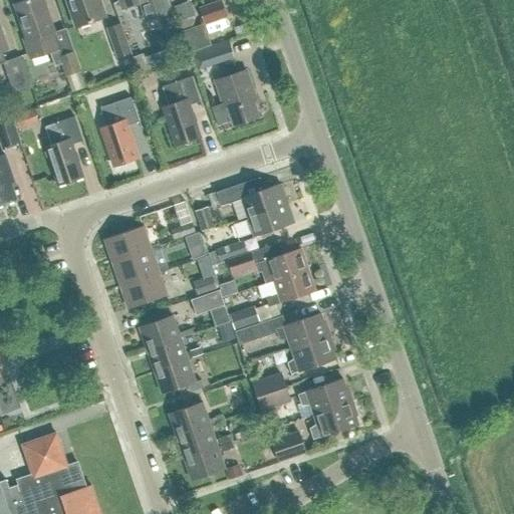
[(62,54),(58,43),(54,32),(55,31),(43,0),(23,0),(13,4),(25,39),(22,40),(29,60),(50,53),(54,65),(60,63),(65,76),(80,71),(73,50),(62,54)]
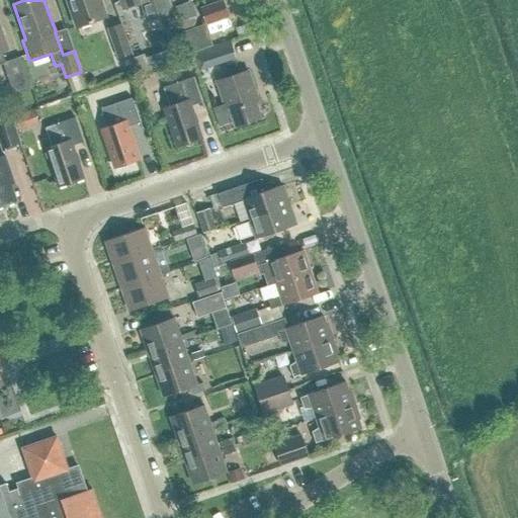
[(67,0),(77,26),(105,16),(99,0),(67,0)]
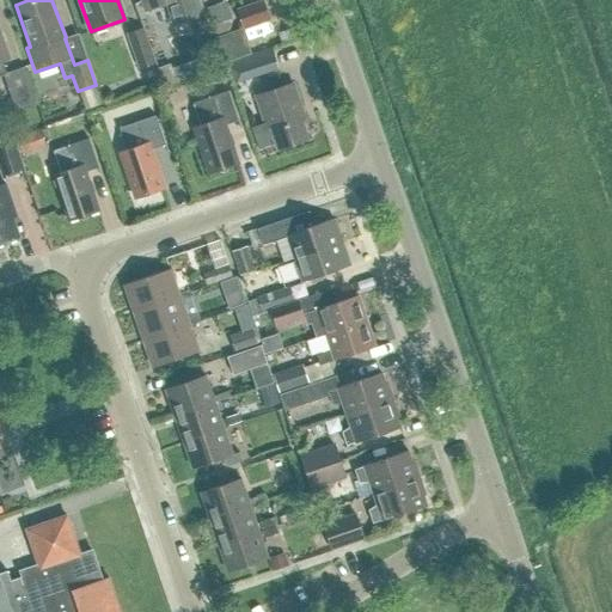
[(206,31),(195,0),(146,0),(150,8),(166,2),(173,25),(189,19),(194,36),(206,31)]
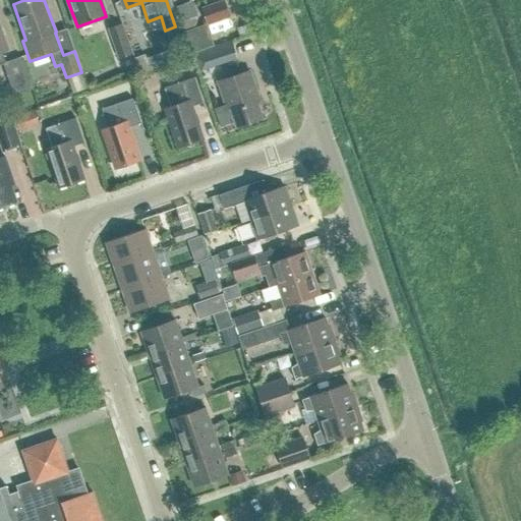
[(201,8),(207,25),(230,17),(224,0),(201,8)]
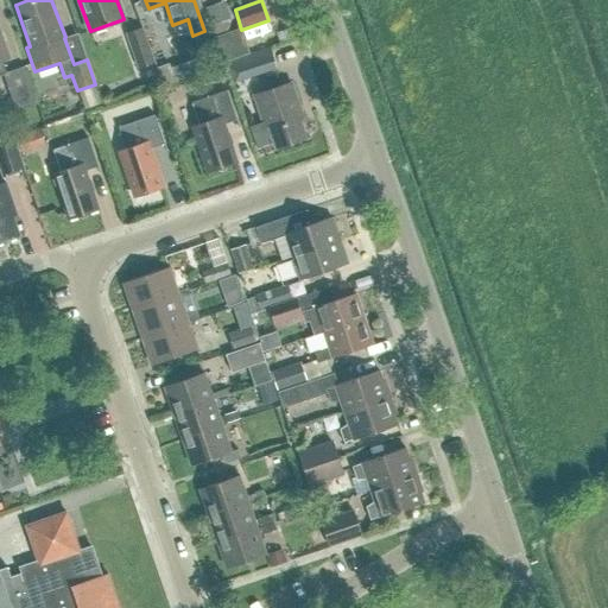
[(226,1),(204,8),(210,26),(232,19),(226,1)]
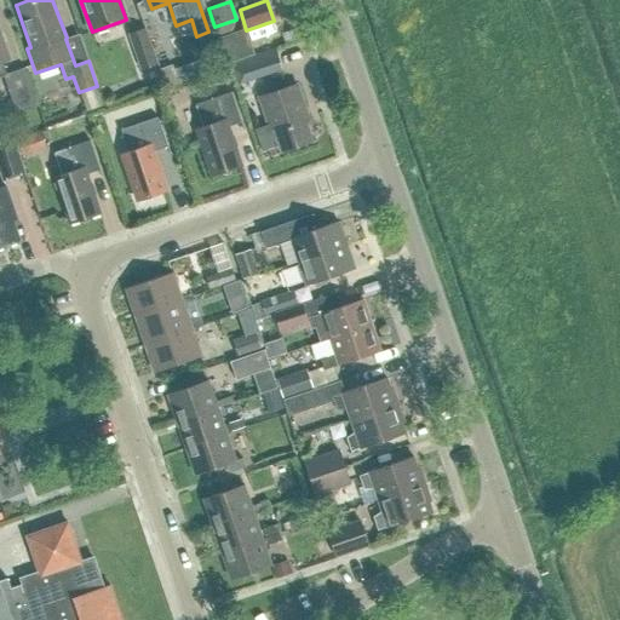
[(151,21),(161,57),(178,52),(168,16),(151,21)]
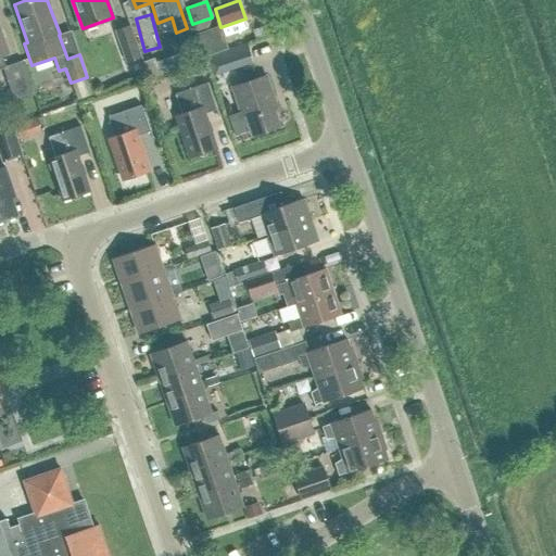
[(140,57),(130,25),(115,30),(125,62),(139,58),(139,57),(140,57)]
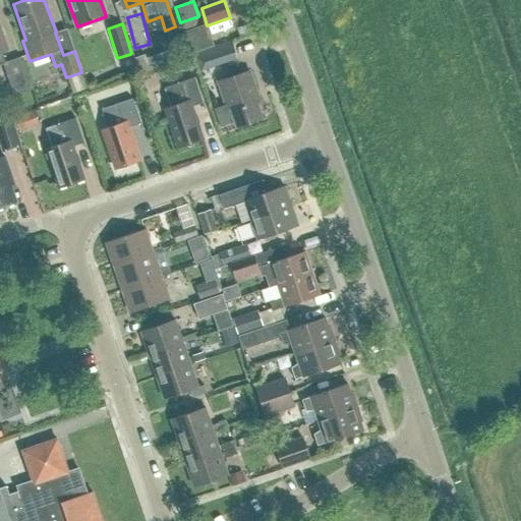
[(138,72),(150,68),(145,54),(133,58),(138,72)]
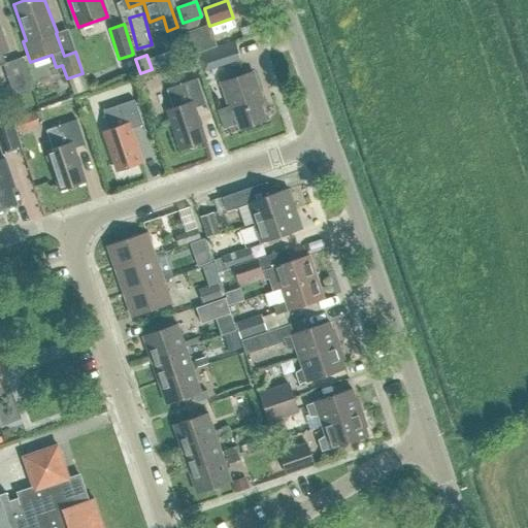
[(20,58),(5,62),(5,64),(2,65),(12,96),(30,90),(20,58)]
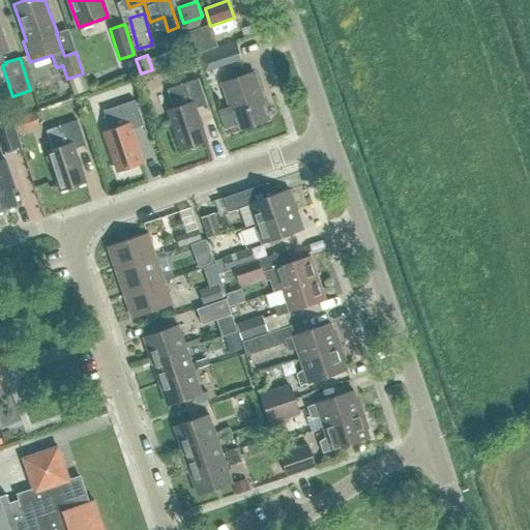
[(195,59),(183,62),(186,72),(198,69),(195,59)]
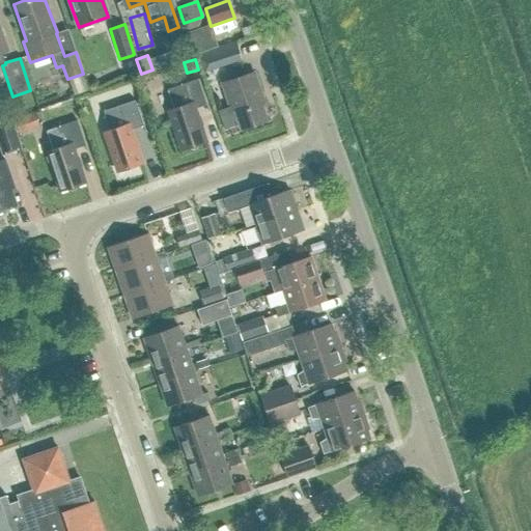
[(241,130),(267,120),(261,105),(264,104),(254,73),(222,83),(231,110),(234,109),(241,130)]
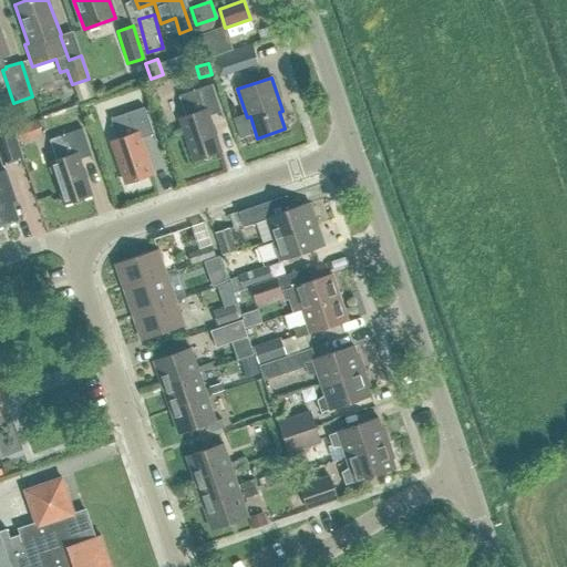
[(212,84),(178,95),(186,115),(179,117),(194,160),(220,151),(208,115),(220,111),(212,84)]
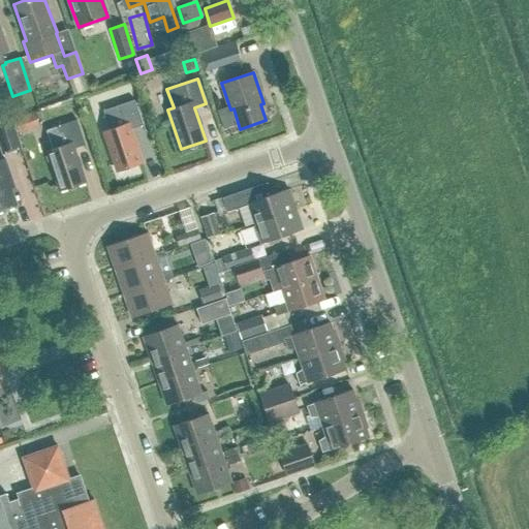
[(149,92),(142,96),(153,117),(160,112),(149,92)]
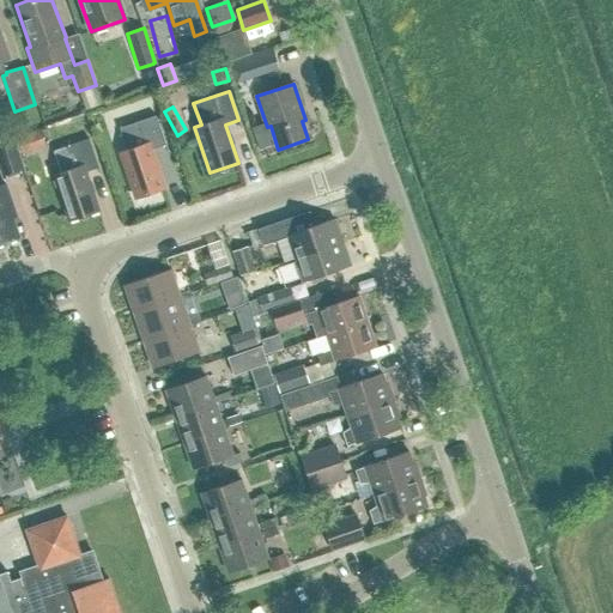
[(135,198),(165,188),(151,150),(165,145),(156,115),(120,128),(127,150),(120,152),(135,198)]
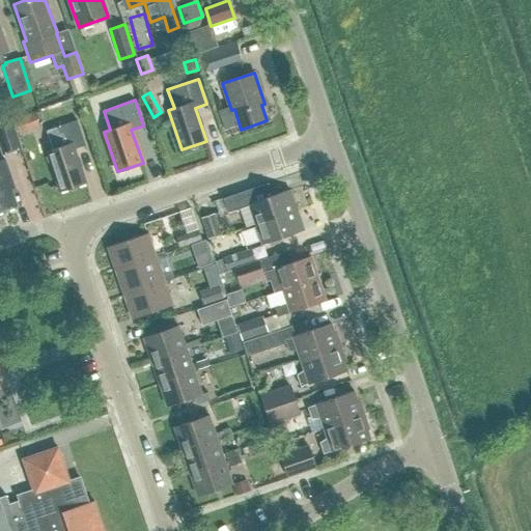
[(77,119),(47,130),(53,149),(47,151),(60,191),(85,183),(74,149),(85,145),(77,119)]
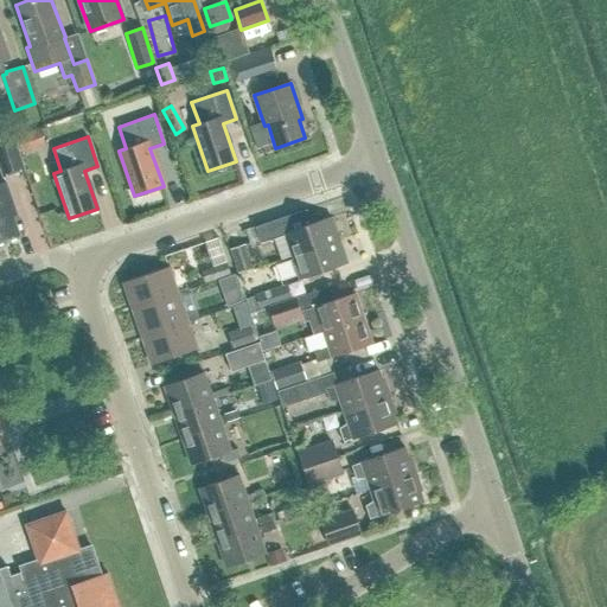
[(24,170),(13,138),(0,142),(0,167),(4,176),(24,170)]
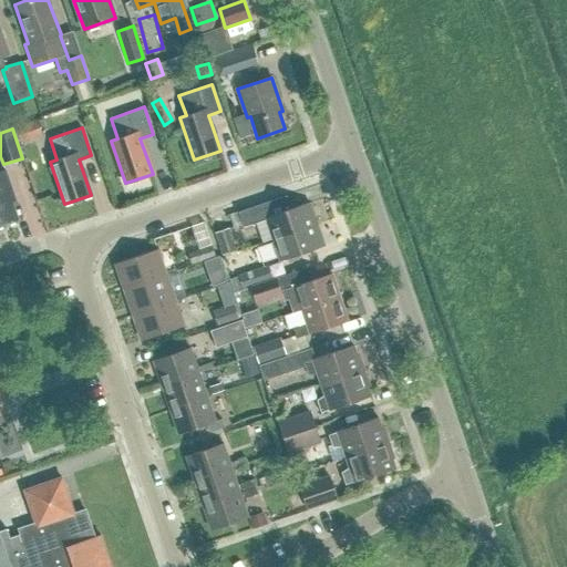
[(0,172),(0,225),(18,219),(10,195),(13,194),(6,171),(0,172)]
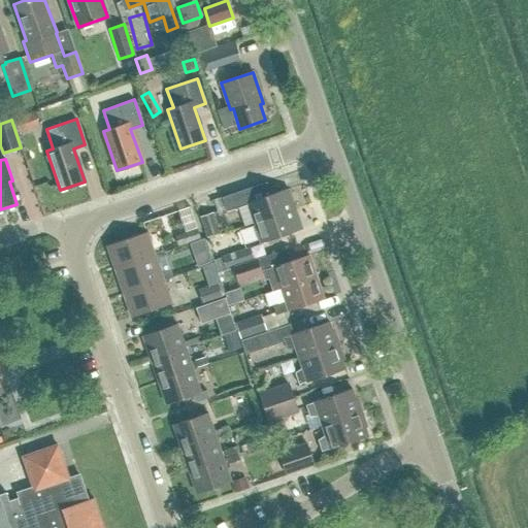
[(254,223),(293,209),(286,189),(270,194),(266,182),(225,196),(230,210),(248,204),(254,223)]
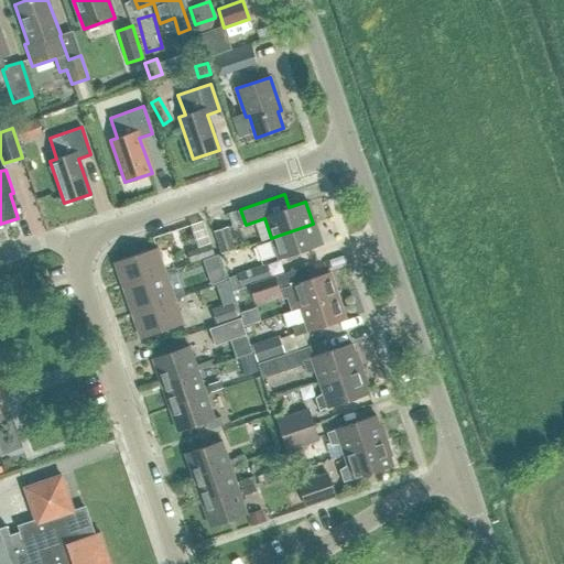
[(321,246),(313,224),(271,238),(279,260),(321,246)]
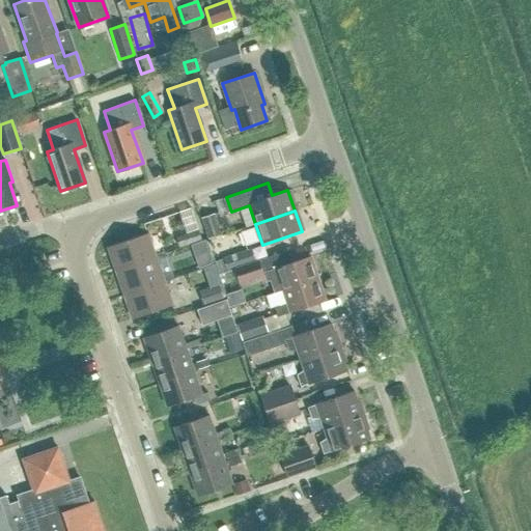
[(201,219),(208,239),(221,234),(214,215),(201,219)]
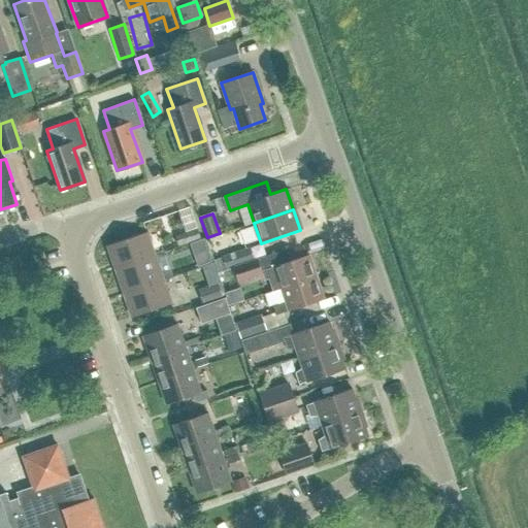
[(200,238),(196,228),(174,235),(178,245),(200,238)]
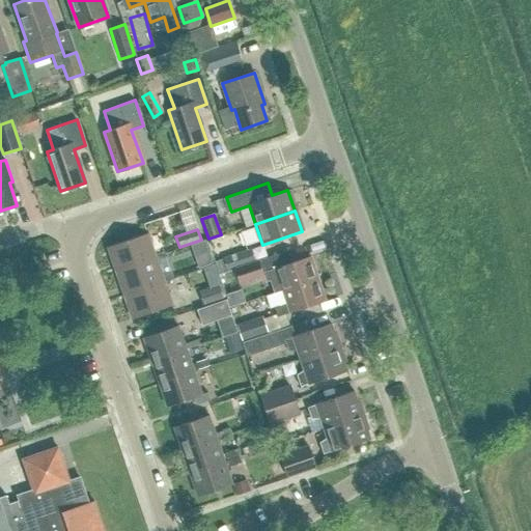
[(156,257),(147,233),(108,247),(116,271),(156,257)]
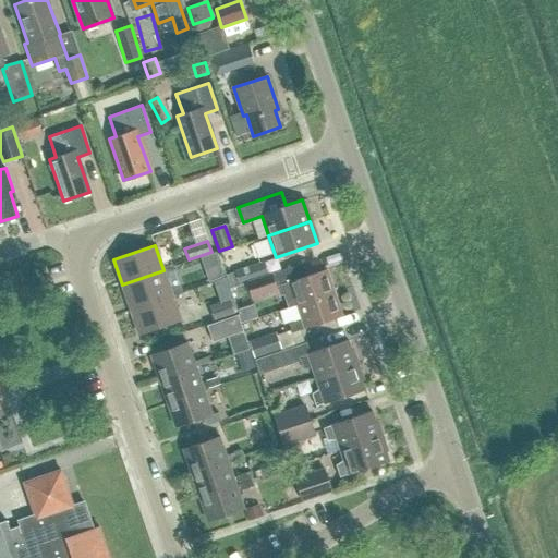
[(205,268),(209,281),(225,276),(220,263),(205,268)]
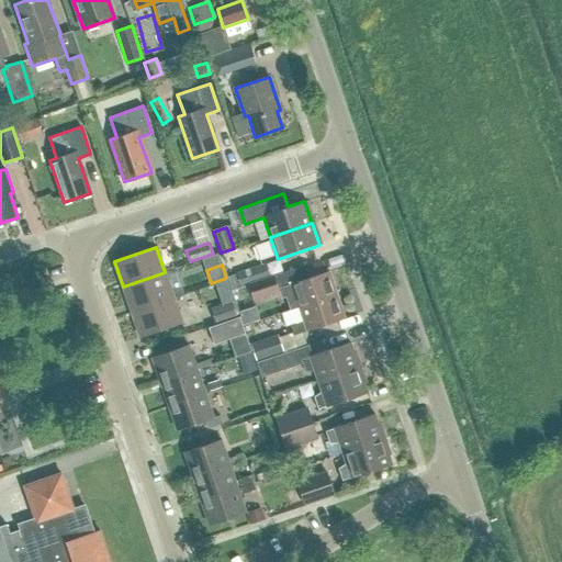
[(269,276),(266,265),(226,277),(229,288),(269,276)]
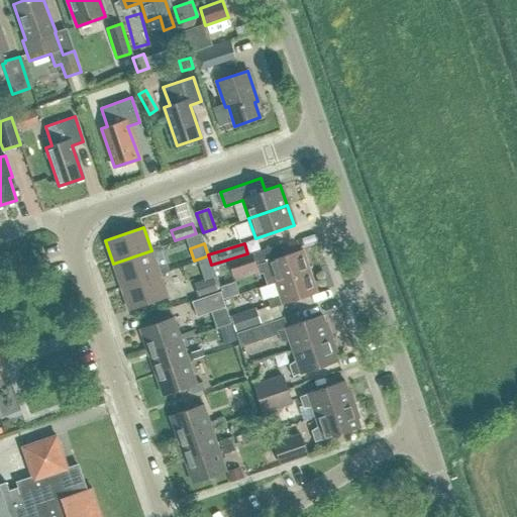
[(309,271),(302,249),(254,266),(254,268),(255,270),(260,272),(263,271),(267,285),(309,271)]
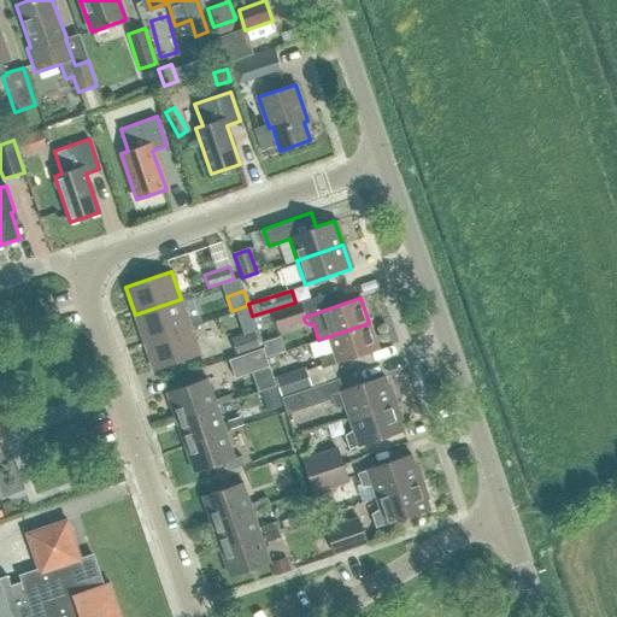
[(191,327),(181,299),(135,315),(145,342),(191,327)]
